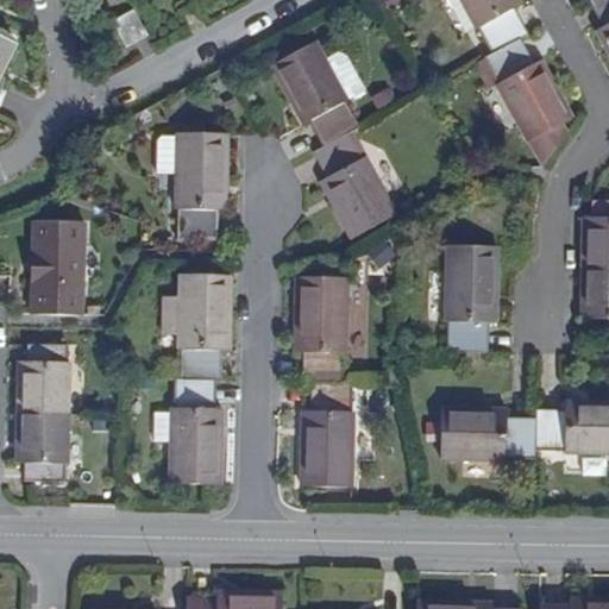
[(531,143),(563,125),(573,119),(541,61),(537,64),(522,38),(528,35),(515,10),(522,6),(519,0),(462,0),(478,29),(481,27),(494,52),(484,57),(500,85),(496,87),(528,144),(531,143)]
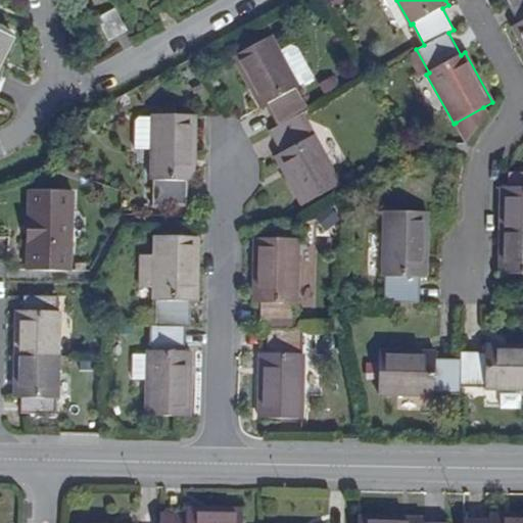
[(522,0),(506,0),(507,0),(520,24),(512,28),(522,48),(522,0)]
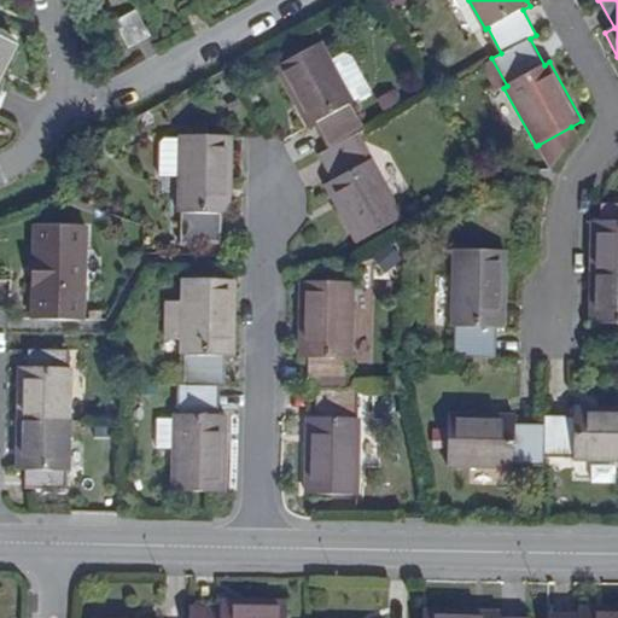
[(134,13),(117,24),(130,47),(149,36),(134,13)]
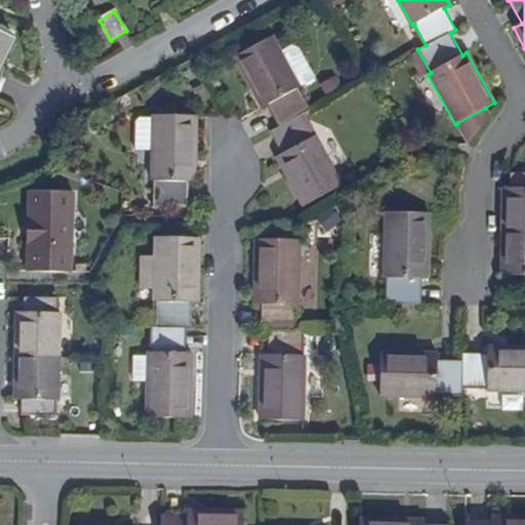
[(0,70),(14,40),(0,33),(0,70)]
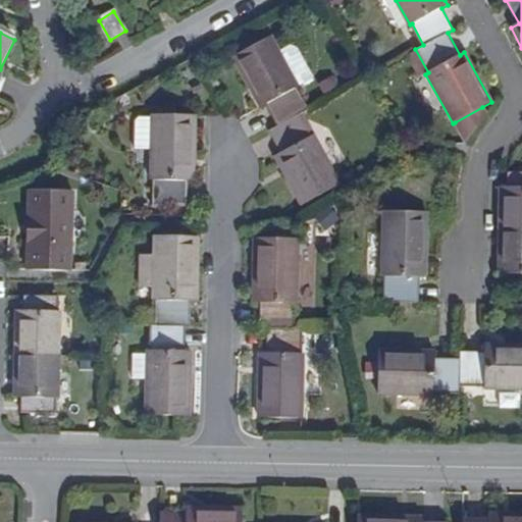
[(274,157),(301,205),(338,184),(314,136),(311,137),(299,114),(308,109),(297,88),(315,77),(299,47),(290,46),(278,52),(270,37),(231,59),(259,107),(266,103),(278,125),(268,131),(281,153),(274,157)]
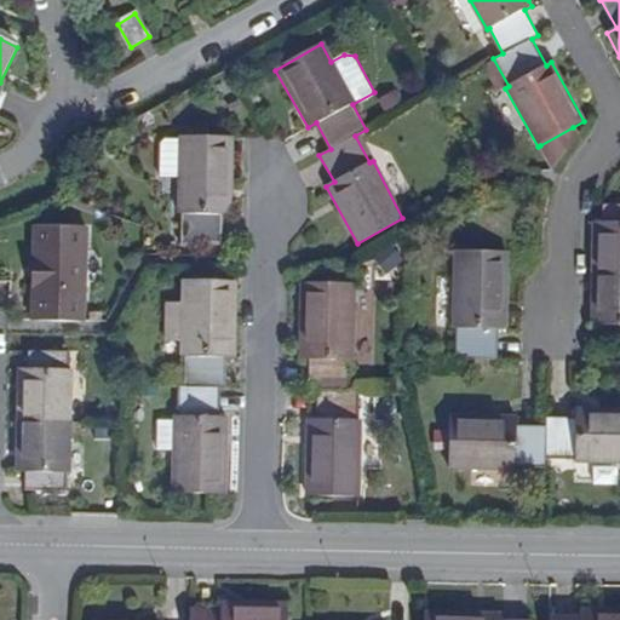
[(578,137),(573,127),(540,145),(554,170),(578,137)]
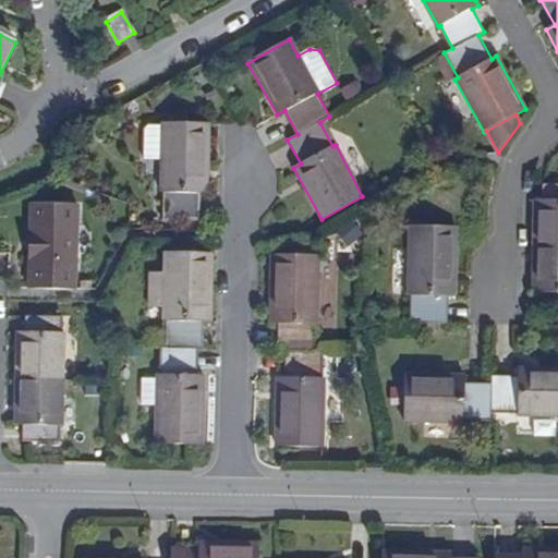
[(145,158),(162,158),(161,193),(162,193),(162,219),(201,220),(201,194),(209,194),(210,123),(162,122),(162,124),(150,123),(146,128),(145,158)]
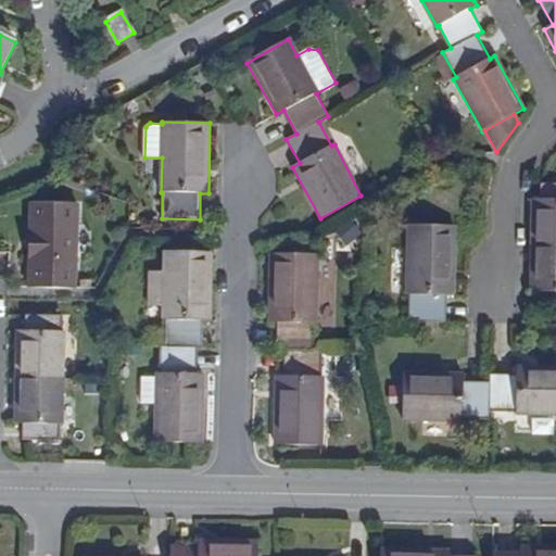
[(541,199),(533,199),(532,291),(539,291),(538,307),(555,307),(555,182),(541,184),(541,199)]
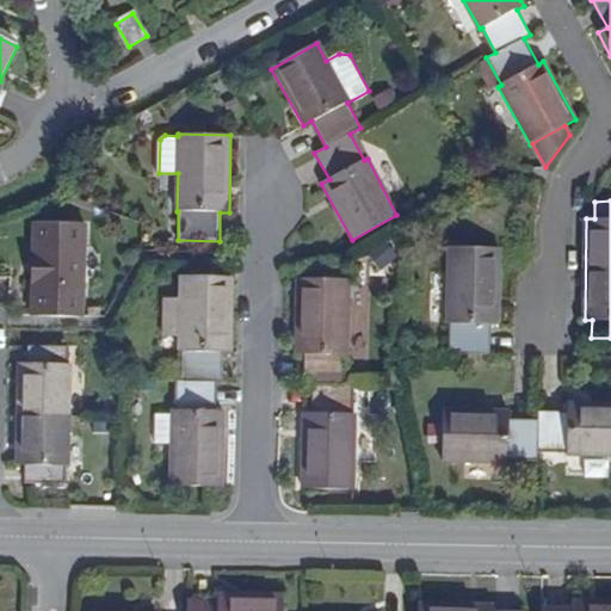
[(41,287),(41,315),(80,316),(81,287),(82,287),(85,224),(34,223),(32,287),(41,287)]
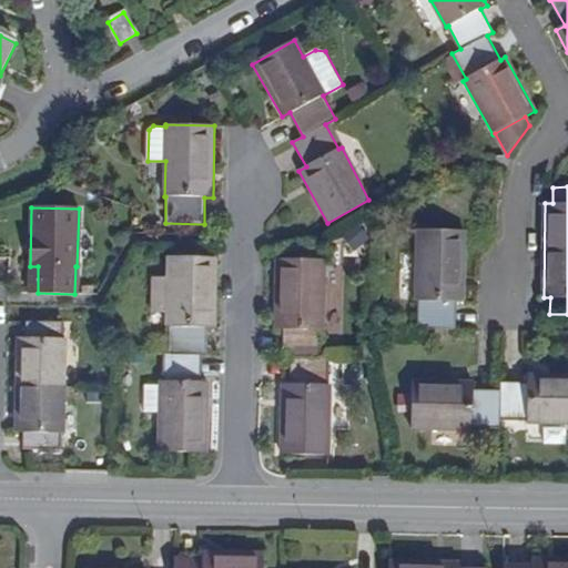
[(464,230),(417,230),(416,302),(418,302),(417,328),(454,328),(454,303),(463,303),(464,230)]
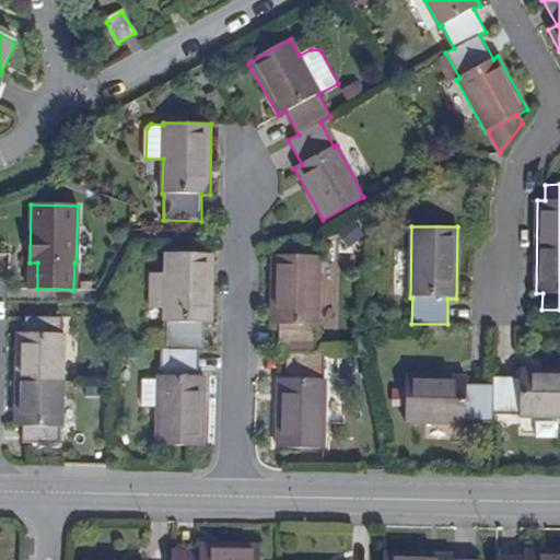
[(164,273),(163,306),(163,323),(166,323),(166,349),(162,349),(161,376),(158,376),(156,445),(203,445),(205,377),(199,377),(200,351),(205,351),(206,323),(211,324),(212,254),(164,254),(164,273)]
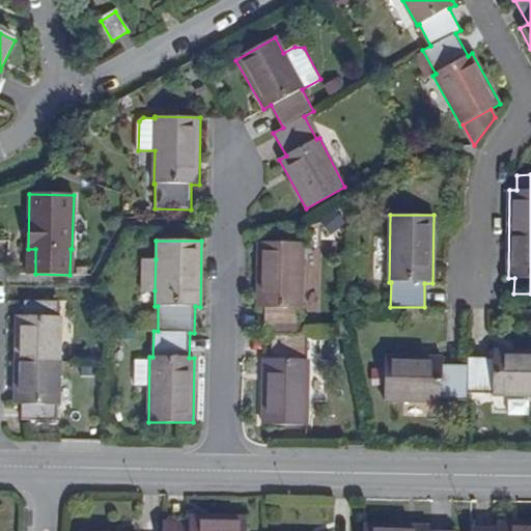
[(304,244),(259,244),(259,308),(264,308),(263,334),(271,334),(271,359),(263,359),(262,424),(308,424),(308,360),(307,360),(307,334),(299,334),(300,308),(303,308),(304,244)]
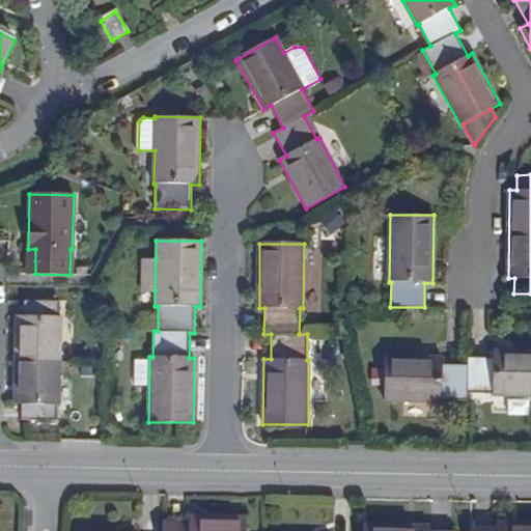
[(141,290),(155,290),(156,259),(142,259),(141,290)]
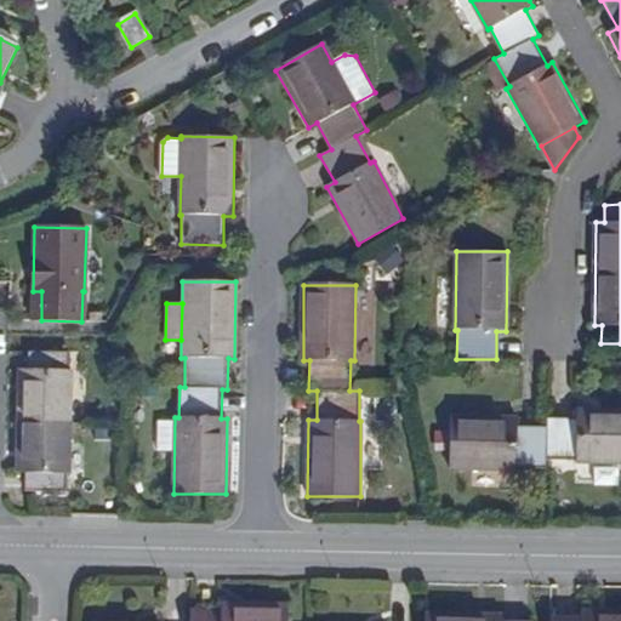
[(67,491),(69,352),(28,352),(28,369),(18,369),(17,472),(26,472),(26,491),(67,491)]
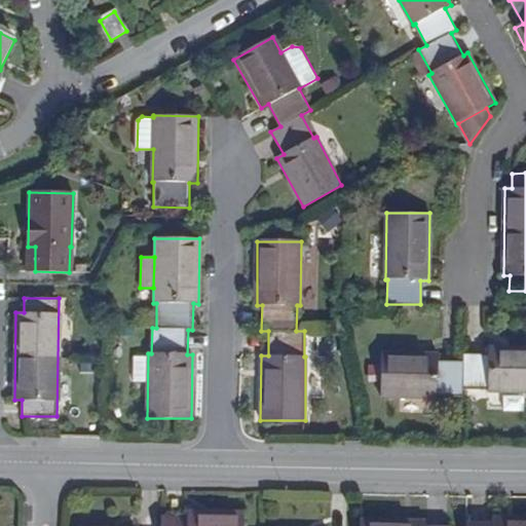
[(438,354),(382,353),(381,398),(437,399),(437,397),(462,397),(462,389),(488,389),(488,391),(525,392),(525,348),(488,348),(488,352),(462,352),(462,360),(438,360),(438,354)]
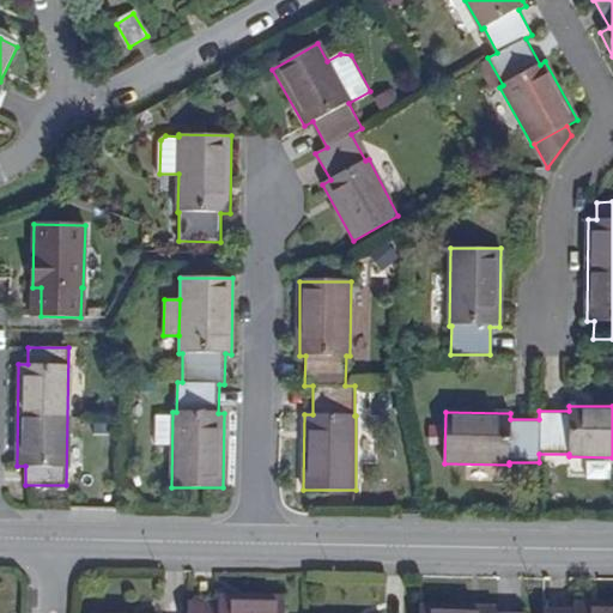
[(586,477),(612,479),(612,478),(612,460),(587,457),(586,477)]
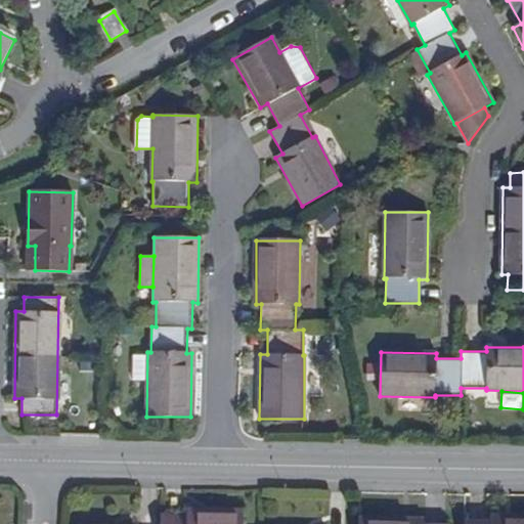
[(241,523),(242,511),(186,510),(186,518),(161,517),(160,523),(241,523)]
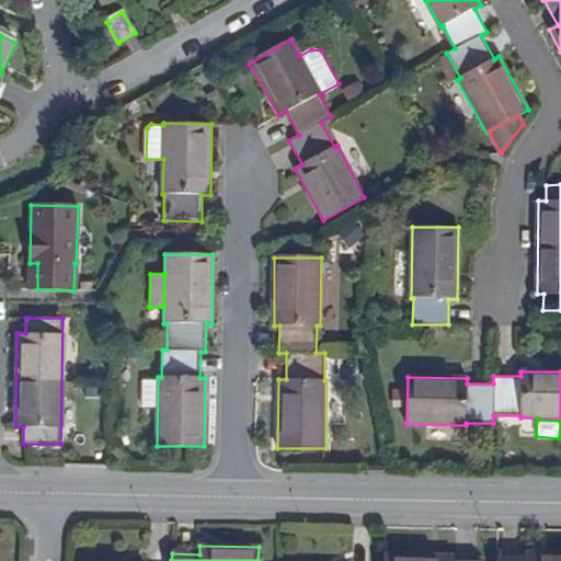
All buildings are outlined.
